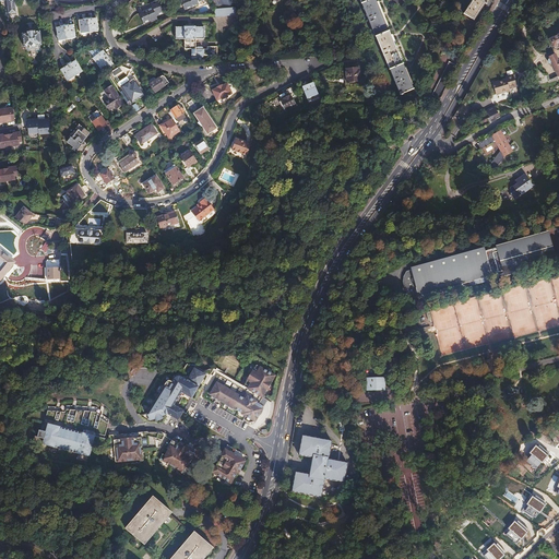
[(14,0),(7,0),(9,14),(15,13),(14,0)]
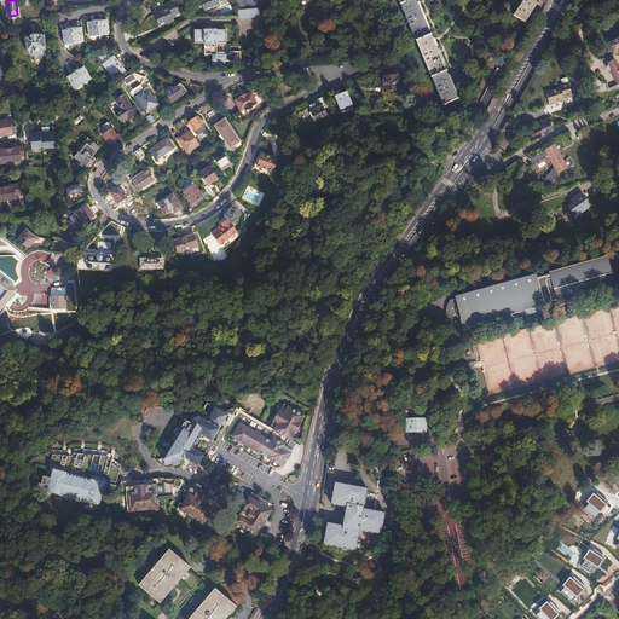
[(168,0),(171,5),(160,10),(156,11),(161,23),(172,18),(173,21),(178,18),(175,15),(184,11),(178,0),(168,0)]
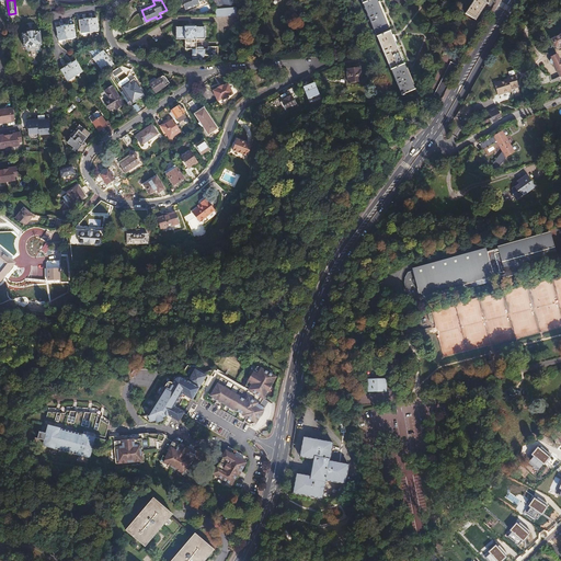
[(198,3),(205,0),(181,0),(186,11),(199,4),(198,3)]
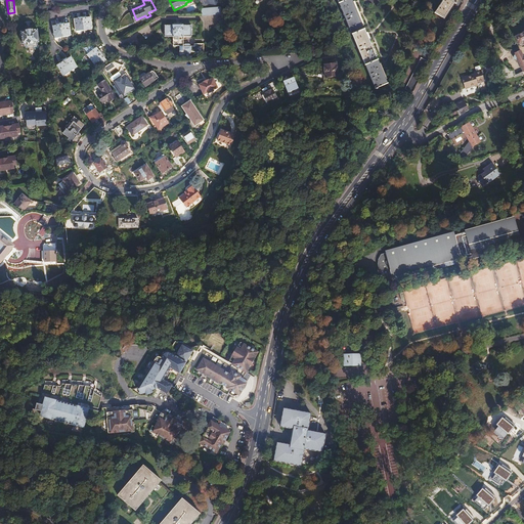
[(352,0),(338,0),(375,88),(388,83),(352,0)]
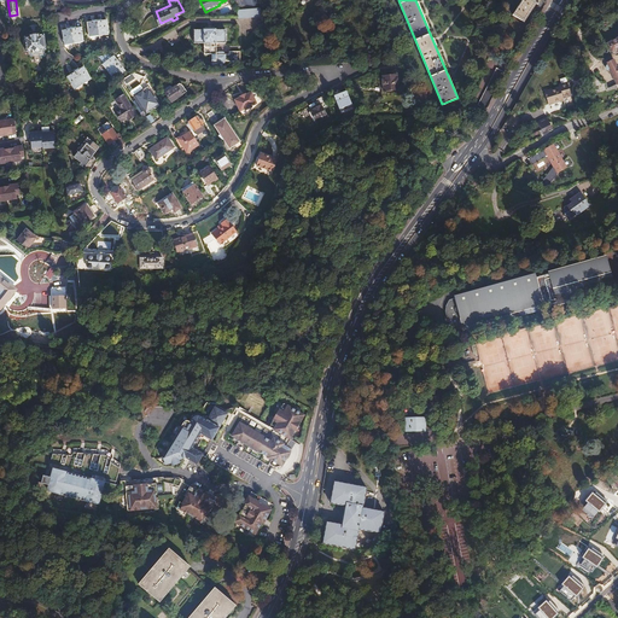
[(522,0),(513,15),(524,22),(536,4),(537,5),(538,4),(537,3),(538,0),(522,0)]
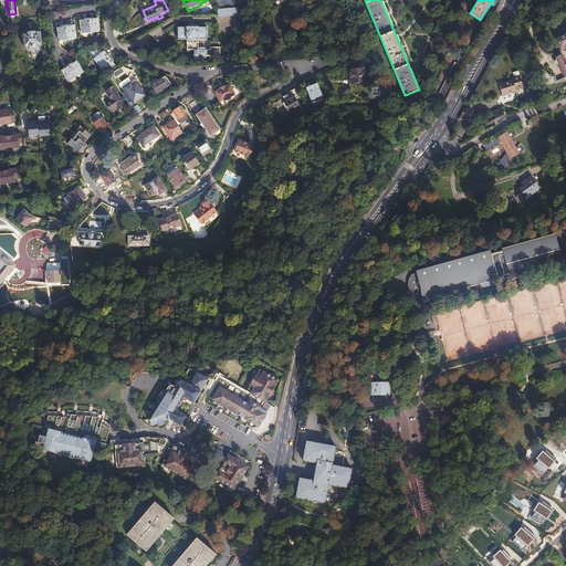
[(240,13),(239,7),(218,8),(219,16),(240,13)]
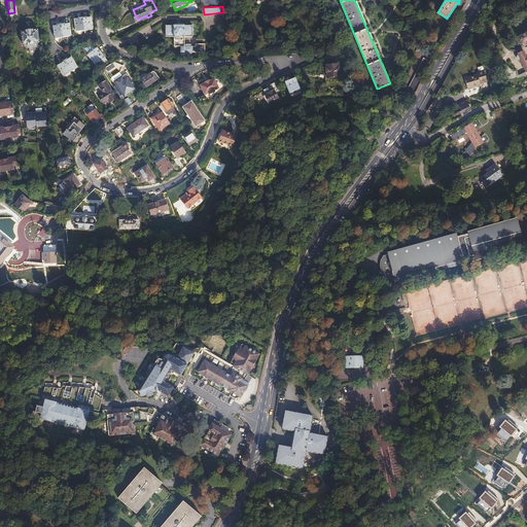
[(74,20),(76,30),(92,28),(91,16),(74,20)]
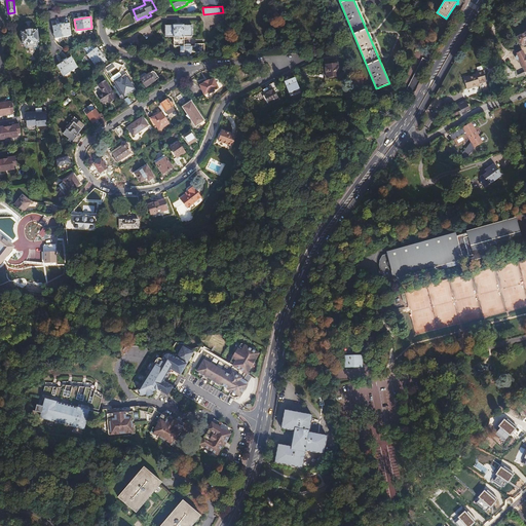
[(230,26),(227,19),(220,22),(223,29),(230,26)]
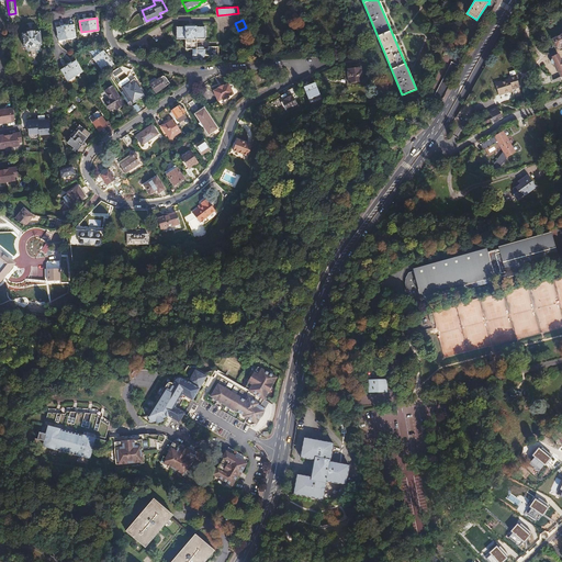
[(56,27),(58,40),(76,36),(74,25),(56,27)]
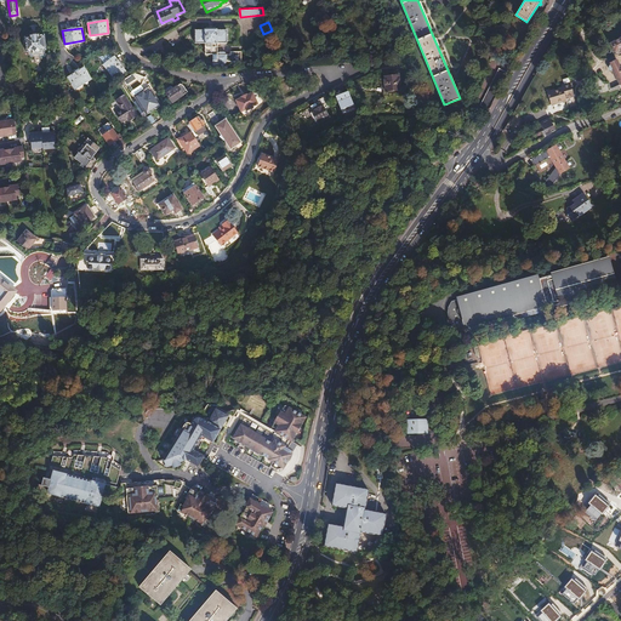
[(205,30),(195,30),(195,44),(203,44),(203,47),(205,47),(206,55),(214,55),(214,62),(220,62),(220,63),(221,64),(224,64),(226,63),(227,63),(227,62),(243,61),(241,51),(232,51),(232,55),(227,55),(227,53),(227,52),(226,52),(224,52),(224,51),(224,45),(227,45),(227,43),(228,43),(228,29),(218,30),(218,29),(216,29),(206,29),(205,29),(205,30)]
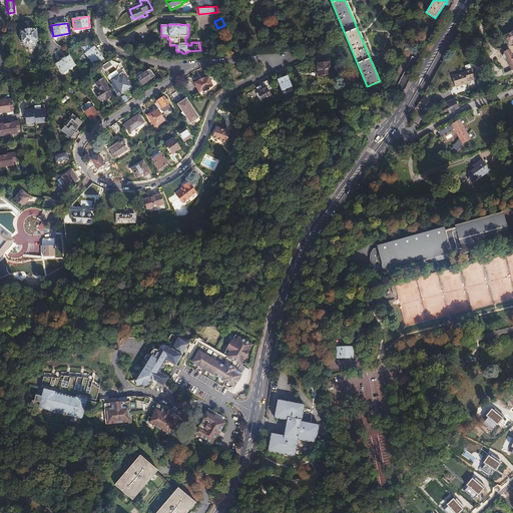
[(22,43),(23,43),(23,46),(25,47),(28,47),(28,51),(30,52),(32,52),(33,50),(33,47),(36,46),(37,44),(37,42),(38,42),(37,29),(21,31),(22,43)]
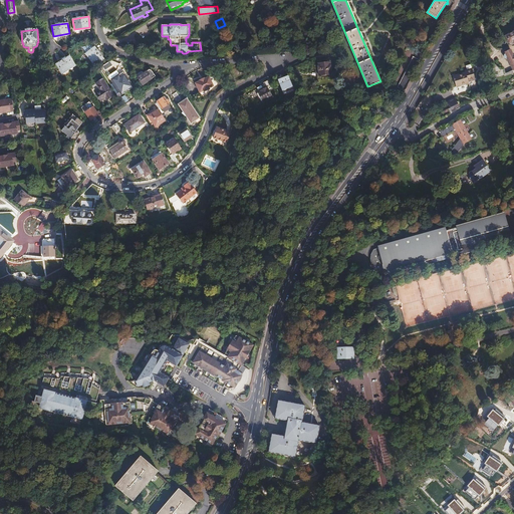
[(513,32),(505,37),(509,44),(513,44),(513,43),(513,32)]
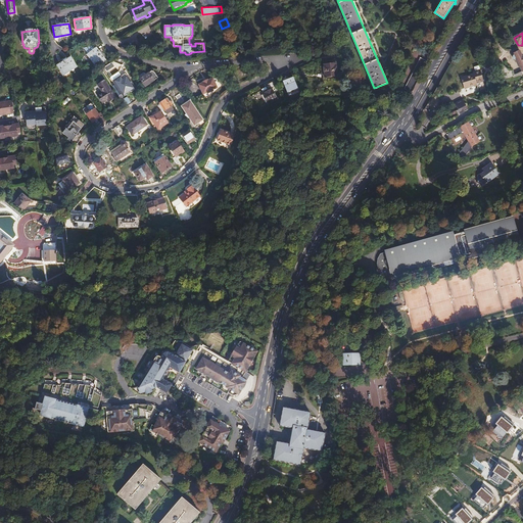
[(97,47),(88,54),(97,66),(106,60),(97,47)]
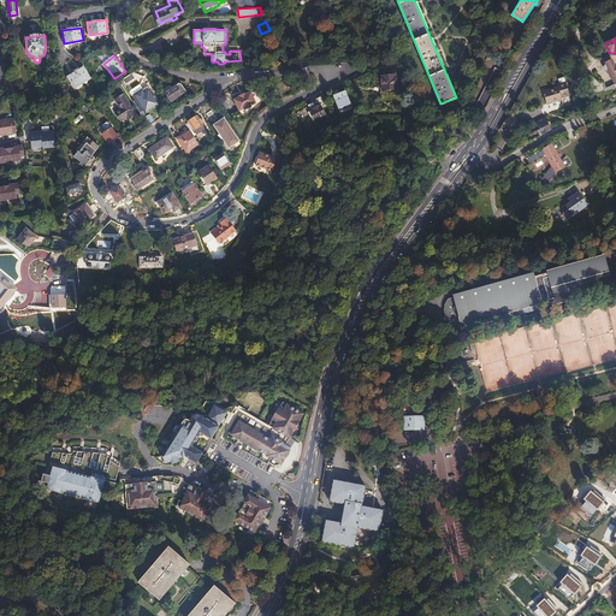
[(605,66),(604,66),(604,67),(604,69),(604,70),(605,70),(605,71),(606,71),(606,72),(608,72),(609,72),(609,71),(615,83),(615,67),(615,69),(611,61),(605,64),(606,65),(605,66)]
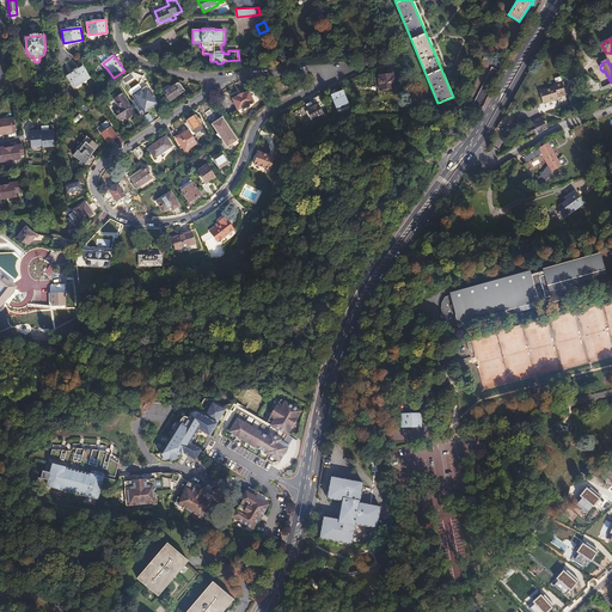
[(66,77),(72,87),(89,78),(81,66),(66,77)]
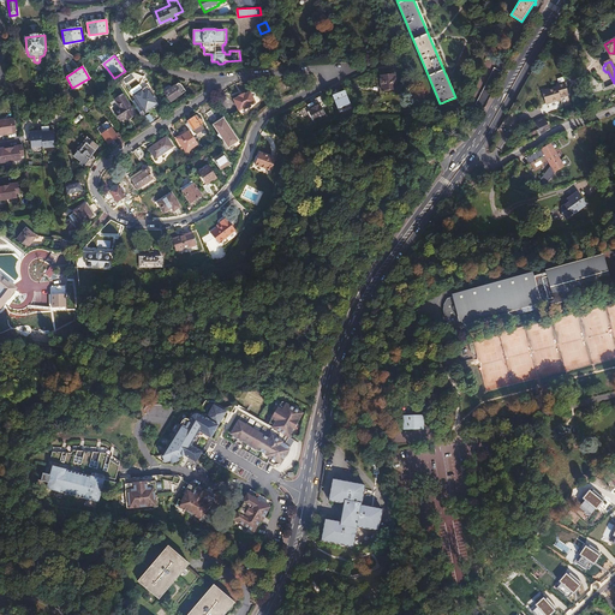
[(491,95),(497,81),(503,72),(495,67),(476,105),(484,108),(491,95)]
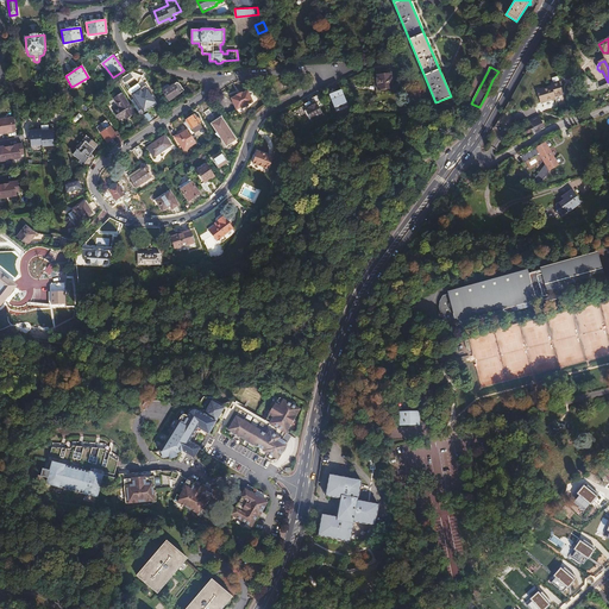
[(391,88),(390,70),(384,71),(384,74),(376,75),(376,81),(377,89),(391,88)]
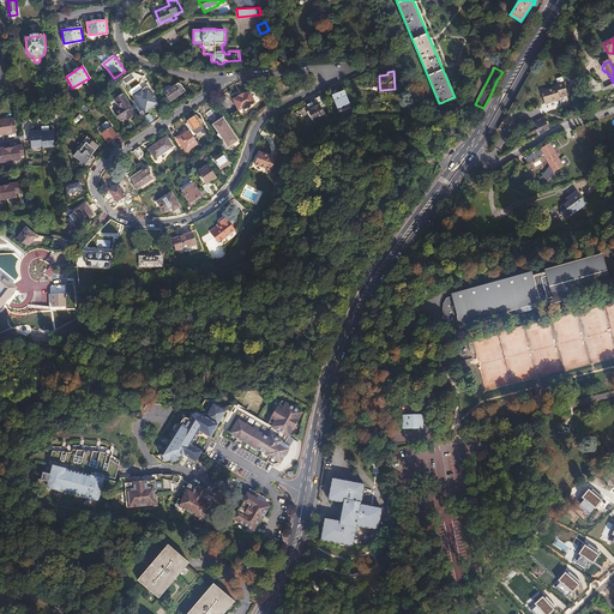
[(121,79),(125,85),(132,80),(128,74),(121,79)]
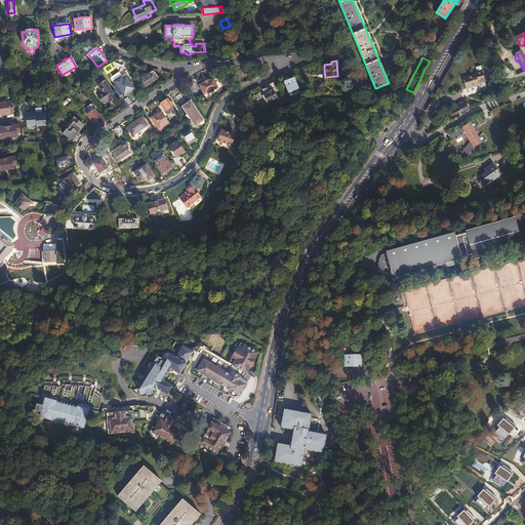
[(500,72),(509,79),(516,76),(514,70),(511,72),(506,66),(500,72)]
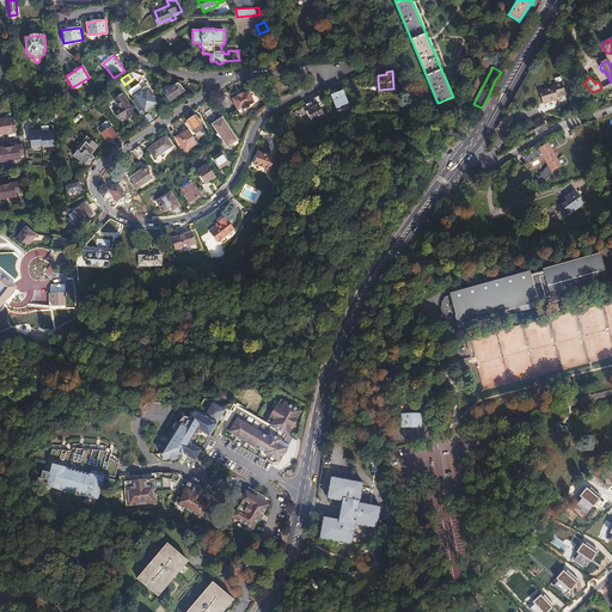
[(539,92),(543,104),(558,98),(557,97),(565,93),(562,83),(554,85),(555,87),(539,92)]
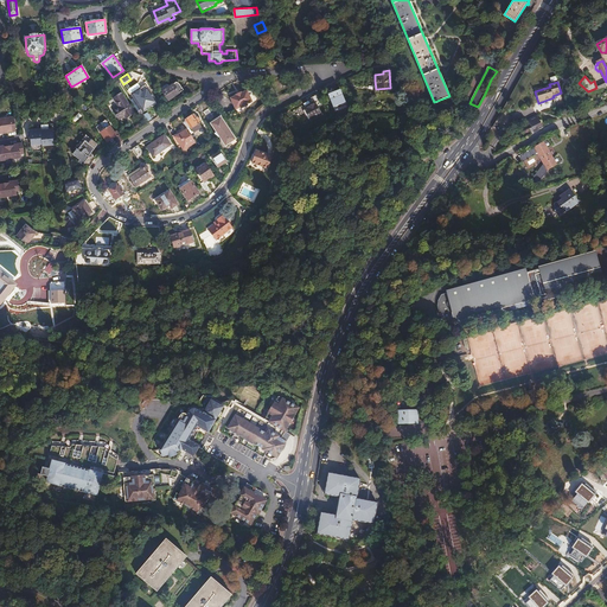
[(172,85),(161,93),(167,101),(178,94),(172,85)]
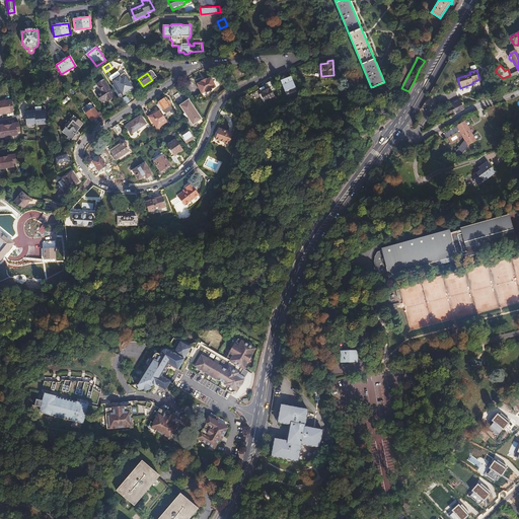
[(124,98),(122,96),(134,88),(125,76),(122,78),(120,76),(113,81),(116,87),(113,89),(120,100),(124,98)]
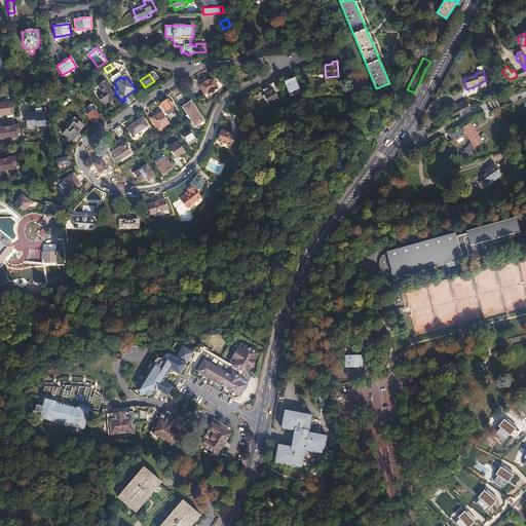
[(204,83),(199,85),(204,95),(209,92),(210,94),(214,91),(214,90),(218,87),(214,78),(209,81),(209,80),(204,82),(204,83)]
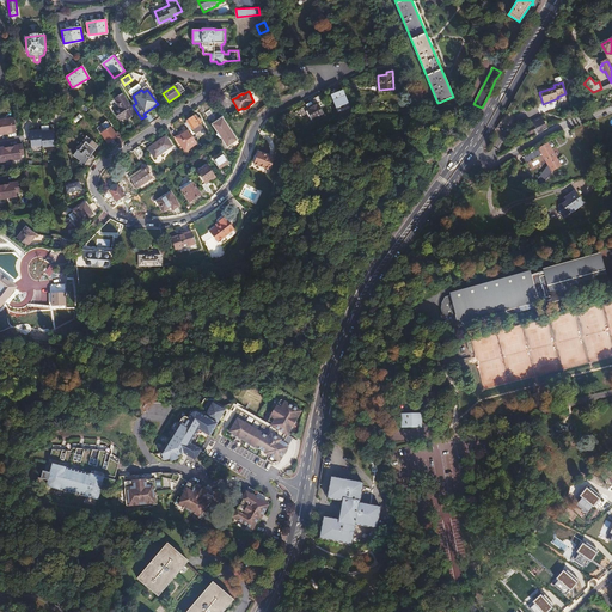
[(334,91),(329,92),(335,109),(348,104),(342,91),(335,93),(334,91)]
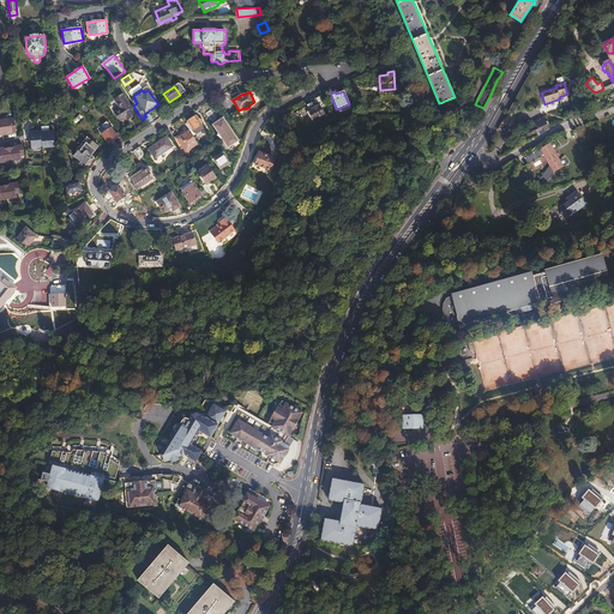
[(136,115),(121,95),(114,100),(121,109),(114,114),(119,122),(127,116),(130,119),(136,115)]
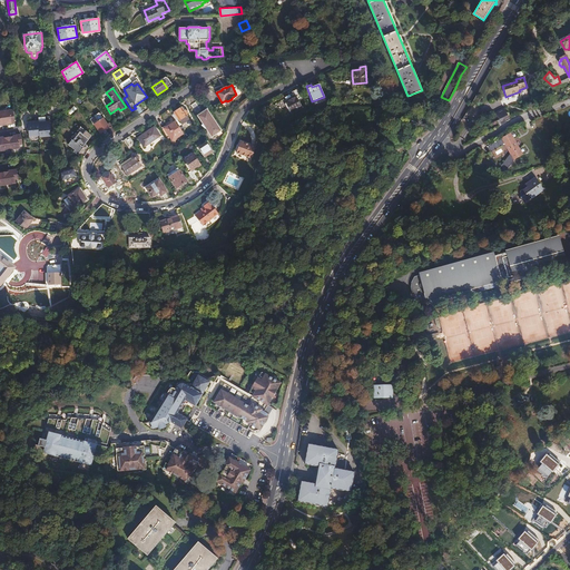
[(286,102),(285,102),(291,114),(302,107),(296,97),(291,100),(288,95),(284,97),(286,102)]
